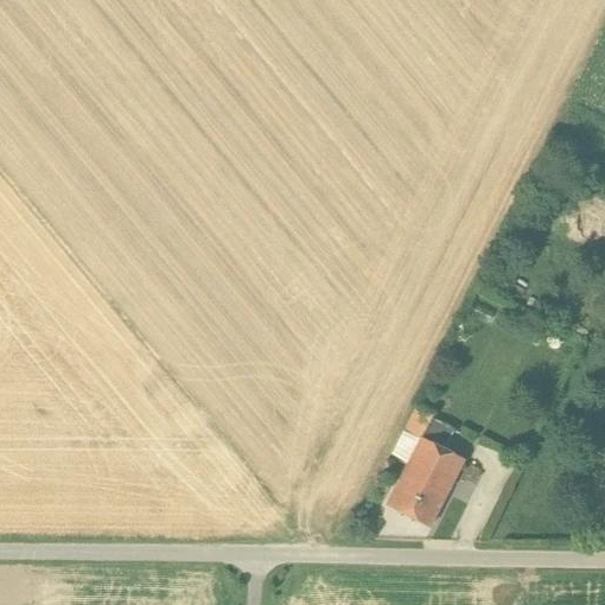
[(434,409),(419,402),(406,428),(421,435),(431,416),(434,409)]
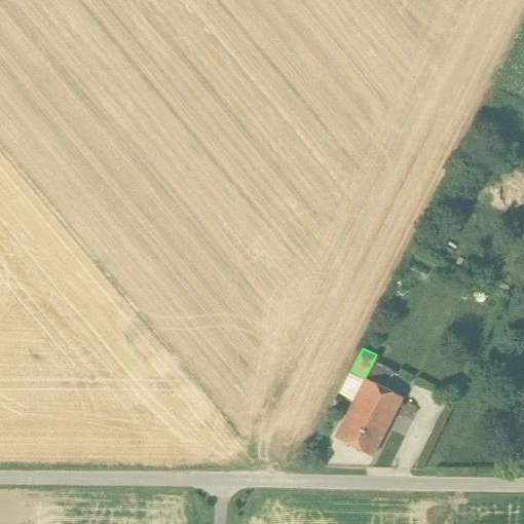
[(395,371),(373,361),(365,377),(385,387),(395,371)]
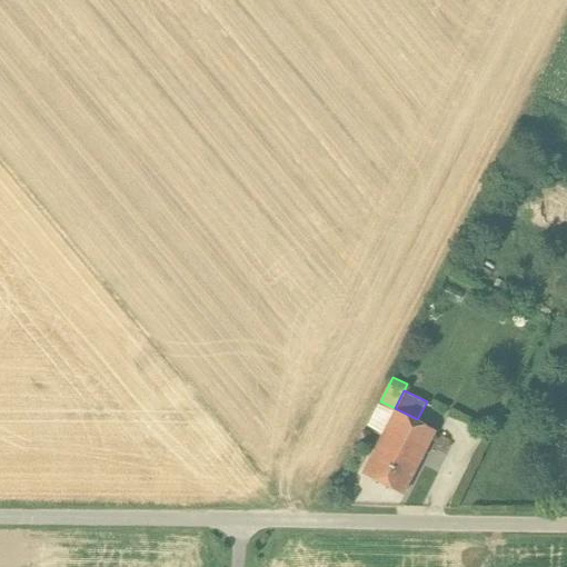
[(367,425),(383,434),(390,417),(395,408),(380,401),(367,425)]
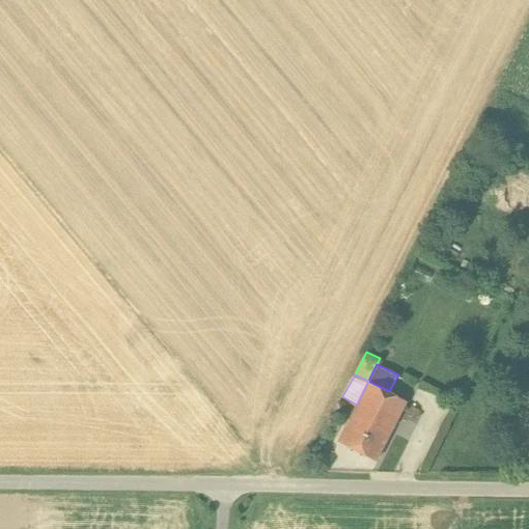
[(389,391),(368,381),(364,389),(402,408),(407,399),(389,391)]
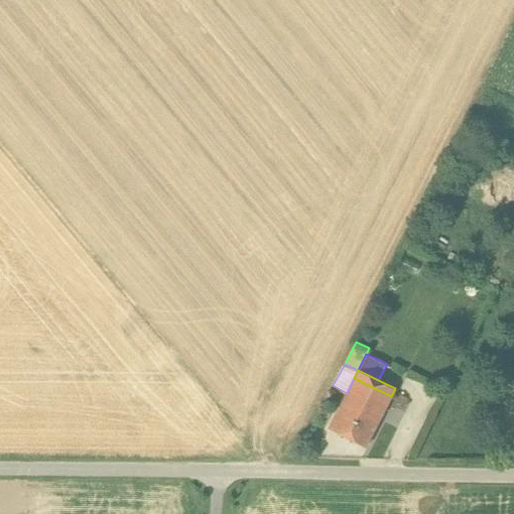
[(391,396),(354,378),(347,393),(342,402),(379,420),(391,396)]
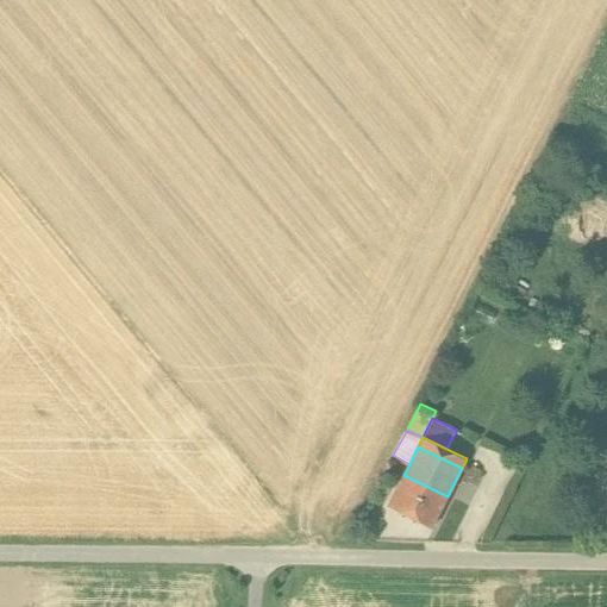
[(448,496),(404,475),(388,506),(432,529),(448,496)]
